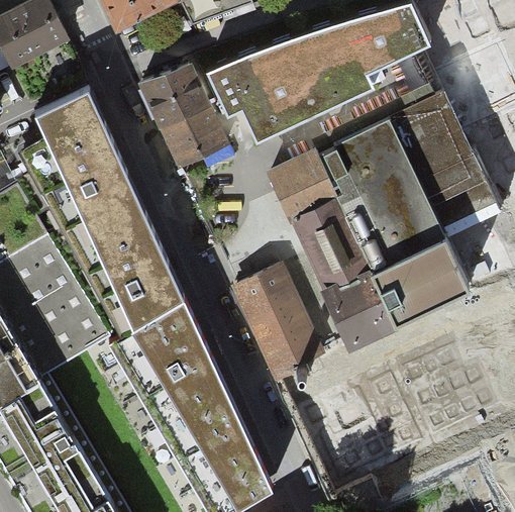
[(67,36),(48,0),(47,0),(2,22),(20,59),(67,36)]
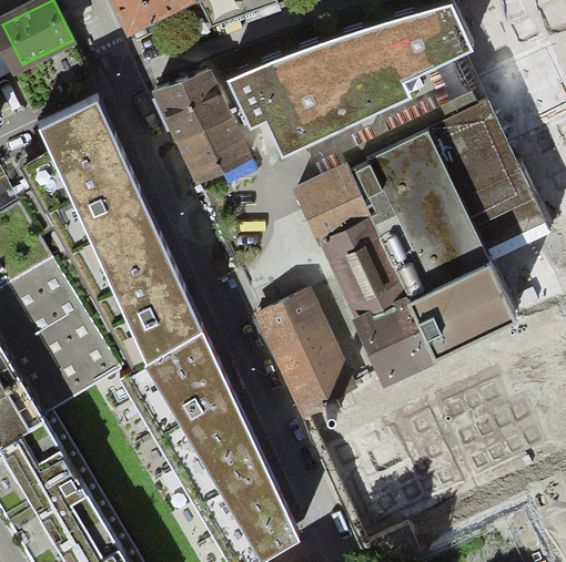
[(112,0),(131,38),(196,6),(193,0),(112,0)]
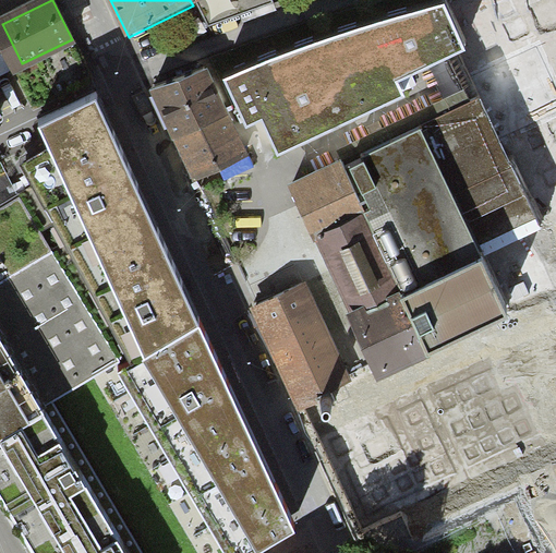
[(205,27),(276,3),(274,0),(190,0),(193,5),(205,27)]
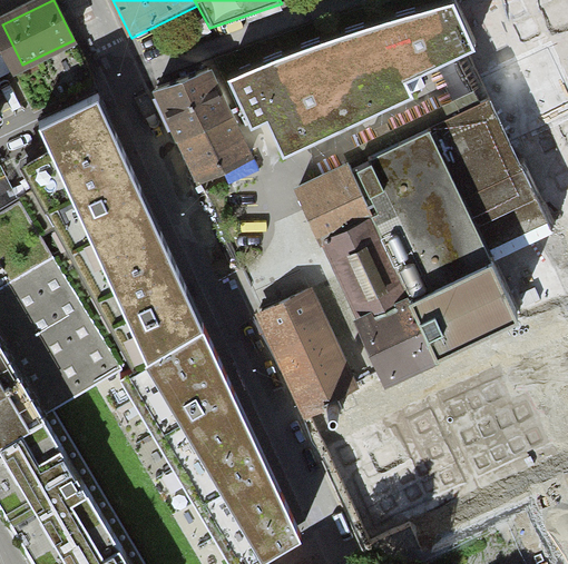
[(266,118),(282,156),(411,98),(404,83),(472,52),(451,2),(382,23),(315,49),(227,80),(247,127),(266,118)]
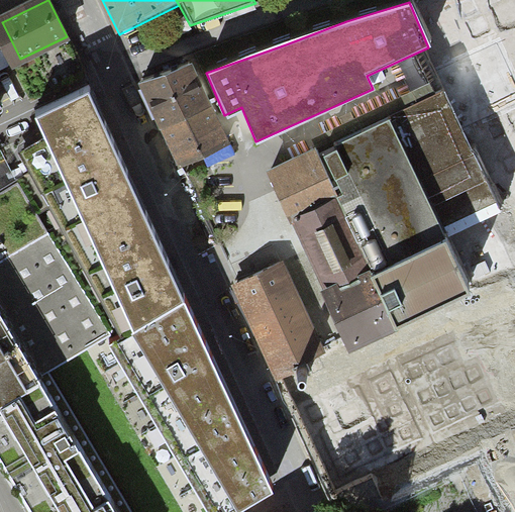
[(194,62),(141,85),(161,128),(213,105),(194,62)]
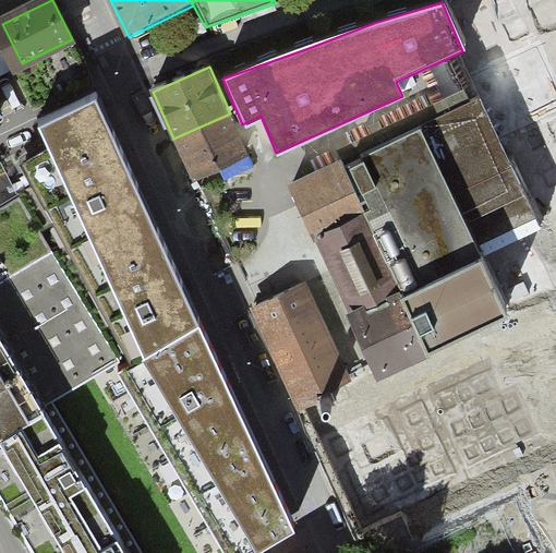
[(375,377),(555,286),(555,256),(480,100),(348,170),(341,159),(288,187),(317,238),(352,309),(342,313),(375,377)]
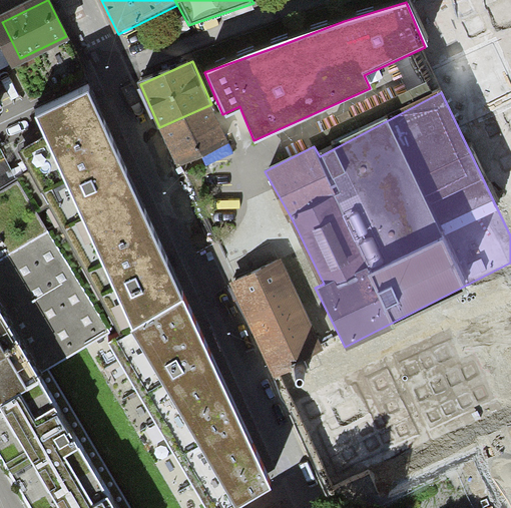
[(91,99),(38,121),(48,141),(22,156),(123,343),(135,336),(186,307),(91,99)]
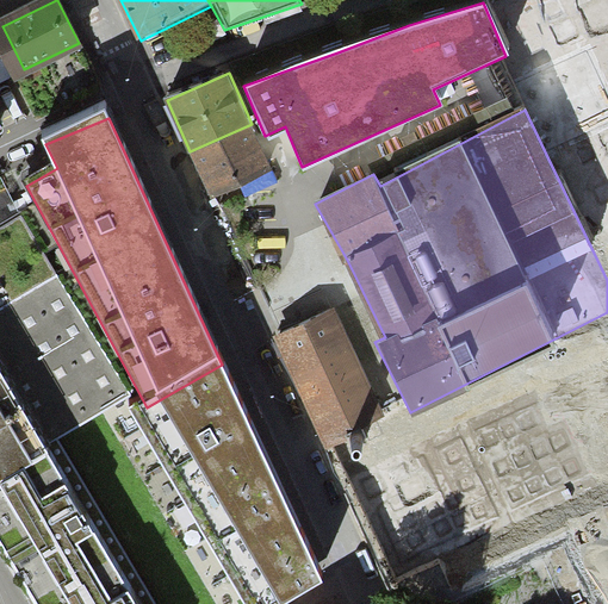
[(190,151),(211,200),(273,174),(252,124),(190,151)]
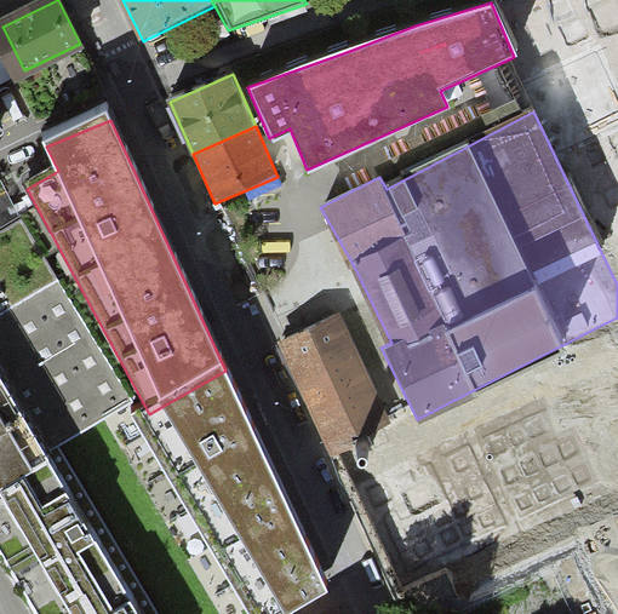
[(28,227),(0,177),(0,315),(61,280),(28,227)]
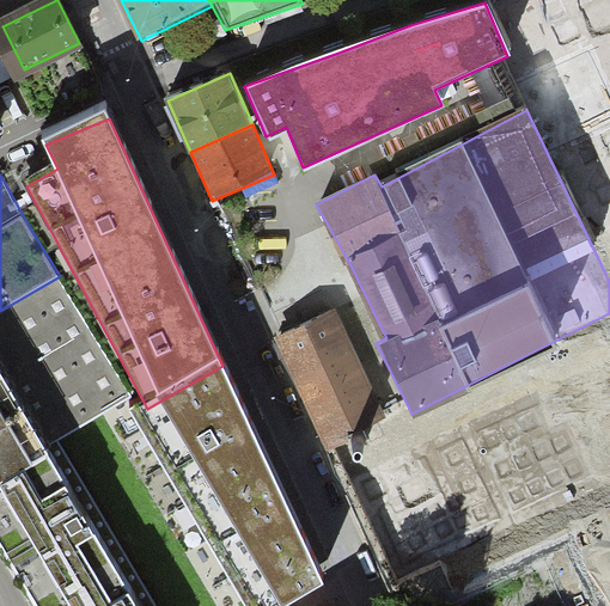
[(0,476),(58,444),(132,399),(60,276),(0,311),(0,476)]
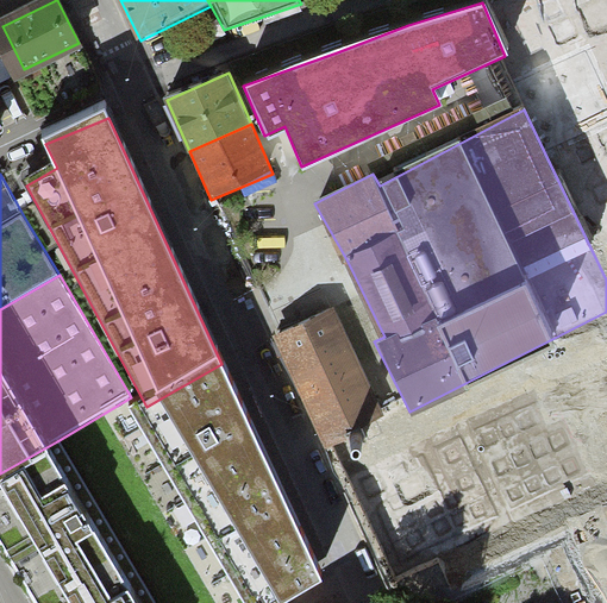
[(269,337),(320,446),(380,418),(329,308),(269,337)]
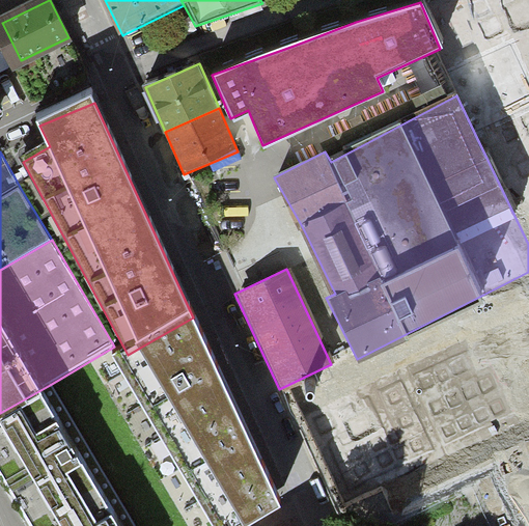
[(261,525),(282,513),(193,317),(140,348),(128,355),(115,361),(213,525),(261,525)]
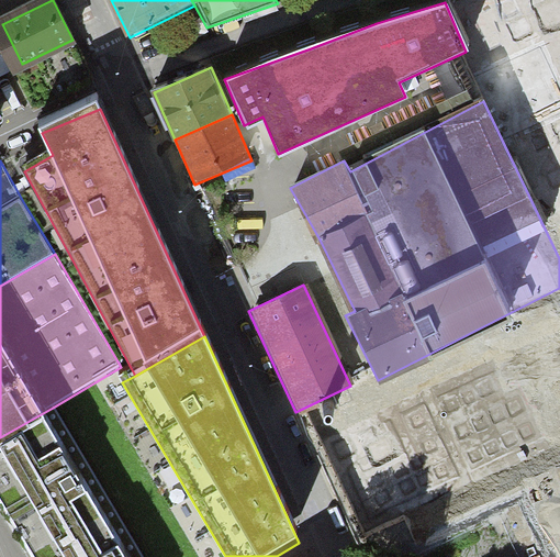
[(559,375),(524,390),(555,467),(559,465),(559,375)]
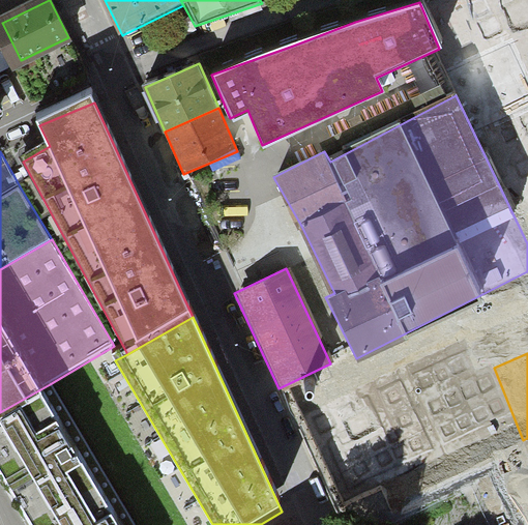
[(0,461),(38,524),(128,524),(50,384),(0,412),(0,461)]
